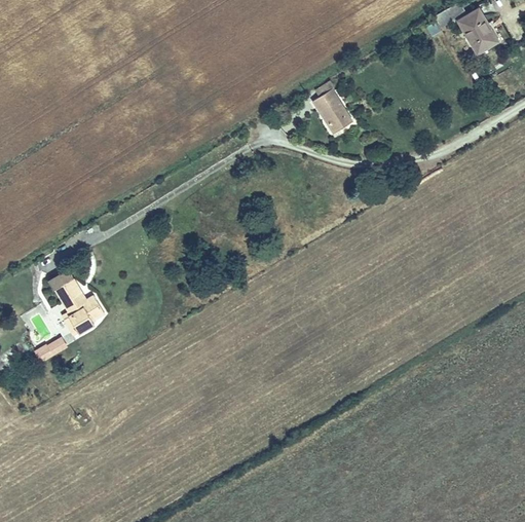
[(456,3),(433,17),(440,28),(454,20),(458,26),(479,12),(476,8),(463,15),(456,3)]
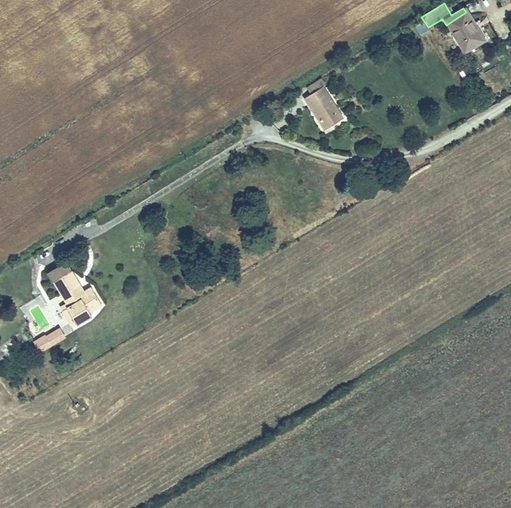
[(446,25),(459,46),(485,30),(478,20),(474,23),(466,12),(446,25)]
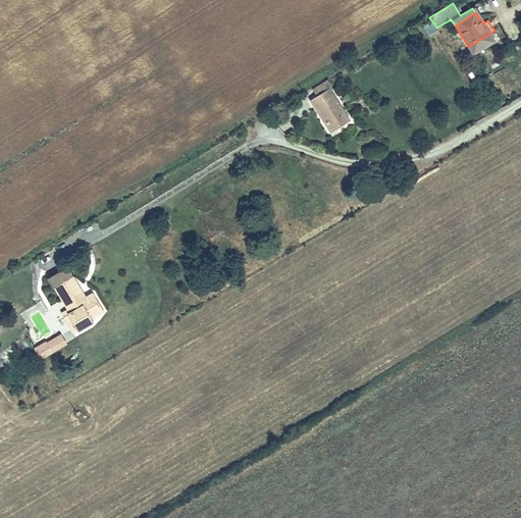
[(495,31),(468,47),(472,52),(484,45),(488,50),(502,42),(495,31)]
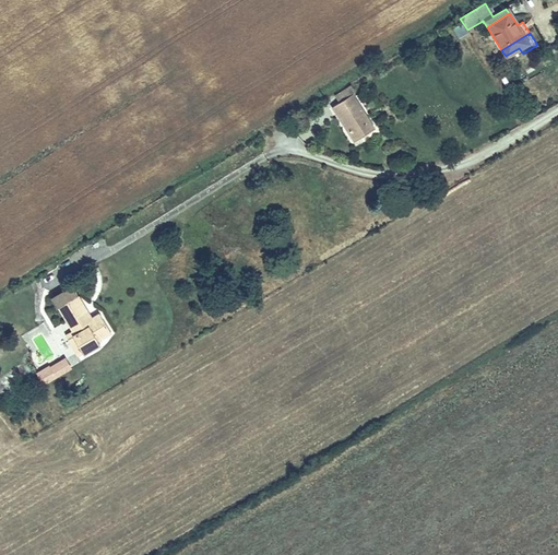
[(339,92),(343,97),(356,91),(358,89),(355,83),(339,92)]
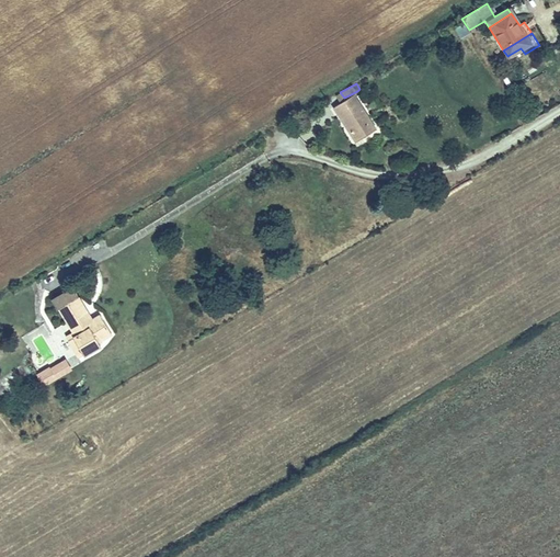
[(338,102),(347,116),(366,104),(357,91),(344,98),(338,102)]
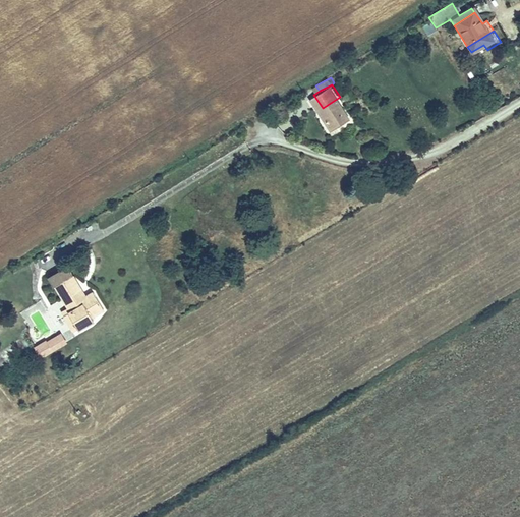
[(340,97),(323,108),(334,126),(351,115),(340,97)]
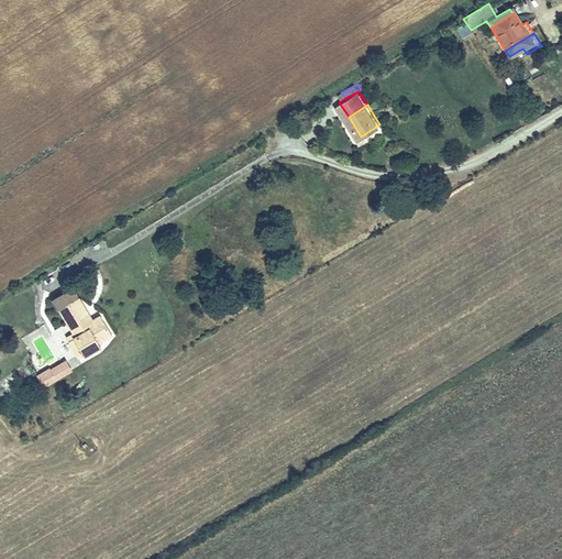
[(92,321),(87,313),(83,315),(79,309),(75,304),(80,302),(75,294),(50,308),(56,319),(61,317),(63,320),(73,338),(69,341),(78,355),(101,341),(99,336),(111,329),(102,315),(92,321)]
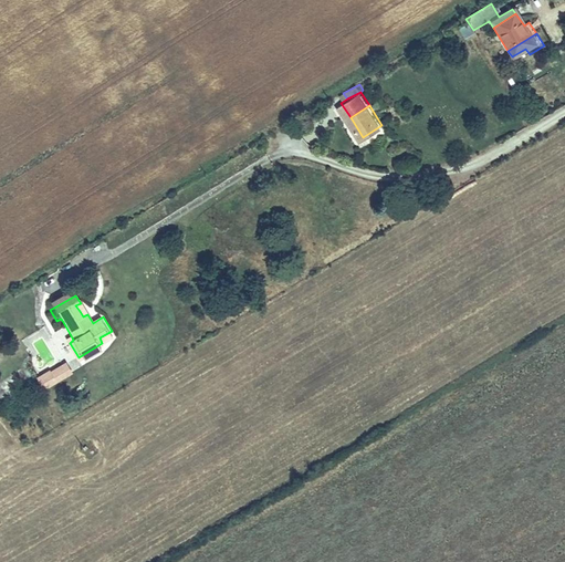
[(45,387),(74,370),(66,356),(38,374),(45,387)]
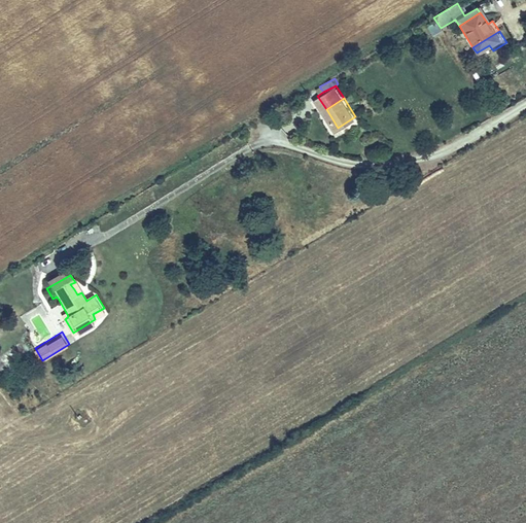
All buildings are outlined.
